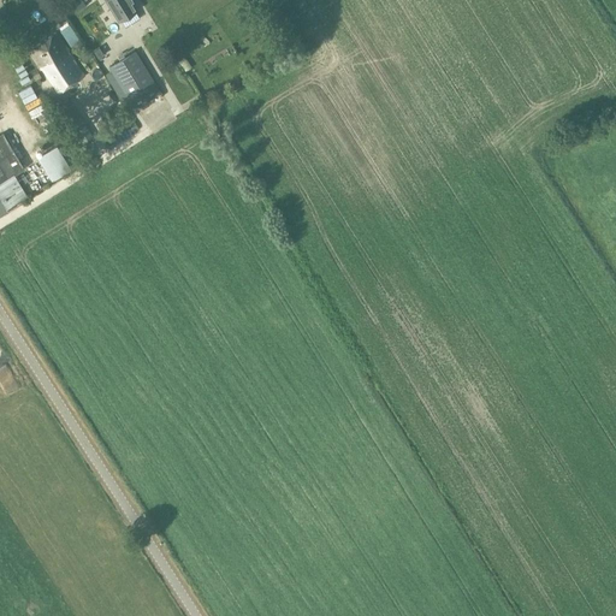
[(69,0),(77,12),(86,6),(83,1),(84,0),(69,0)]
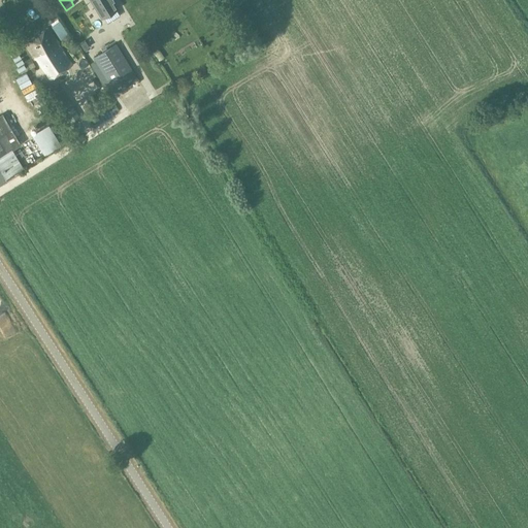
[(90,0),(102,19),(103,18),(107,24),(120,17),(116,9),(118,8),(112,1),(113,0),(112,0),(113,0),(112,0),(90,0)]
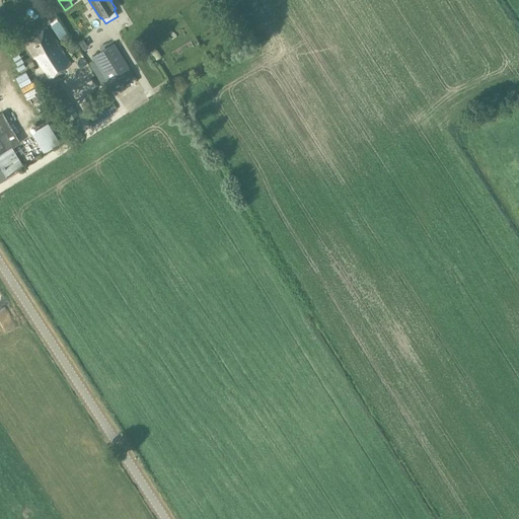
[(53,21),(53,19),(54,18),(52,15),(49,15),(46,17),(45,20),(47,22),(49,23),(50,23),(53,21)]
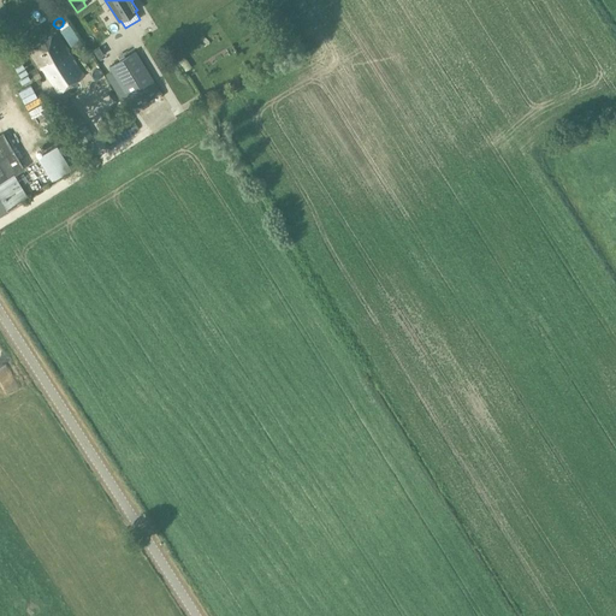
[(63,35),(72,29),(66,21),(63,23),(63,25),(59,28),(61,30),(60,31),(63,35)]
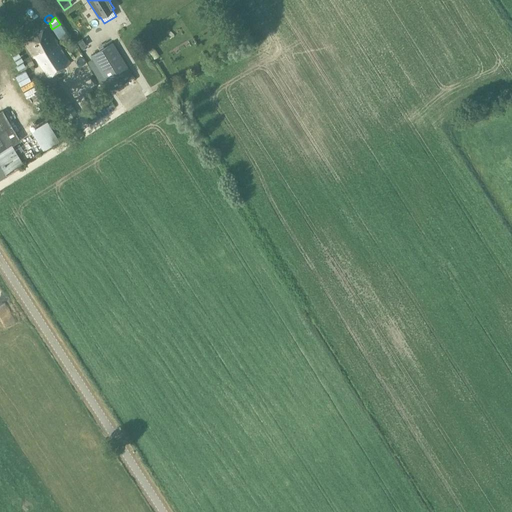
[(45,53),(57,44),(55,42),(56,42),(46,27),(24,43),(34,57),(35,56),(39,62),(47,57),(45,53)]
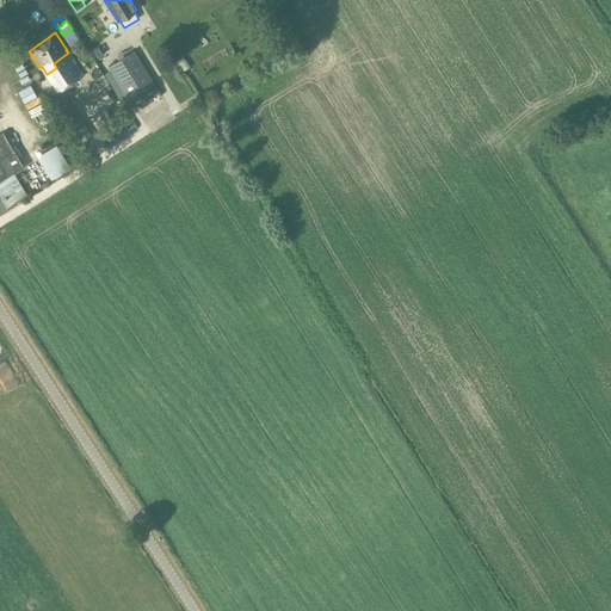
[(78,48),(82,44),(75,34),(66,41),(71,47),(75,44),(78,48)]
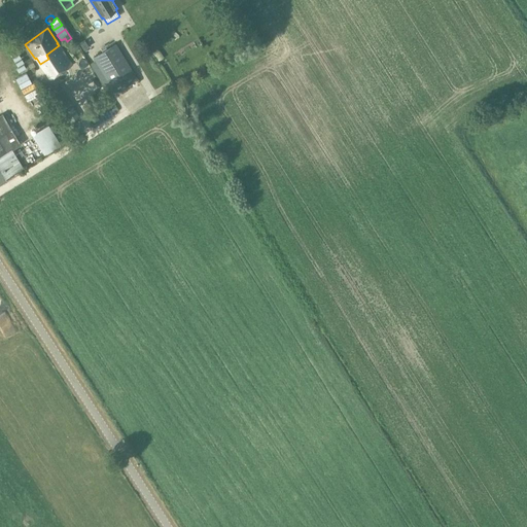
[(83,50),(89,47),(84,41),(79,44),(83,50)]
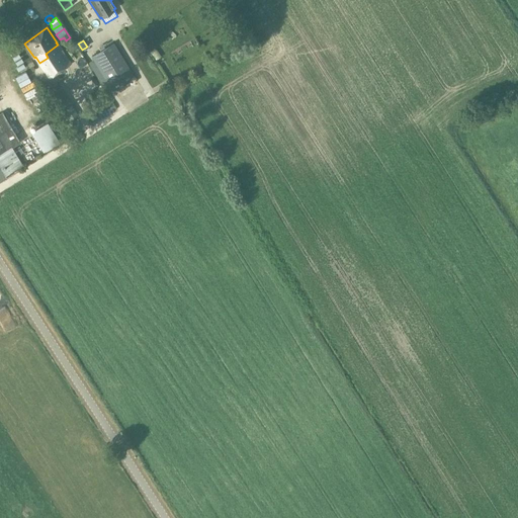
[(136,78),(114,42),(91,57),(112,92),(136,78)]
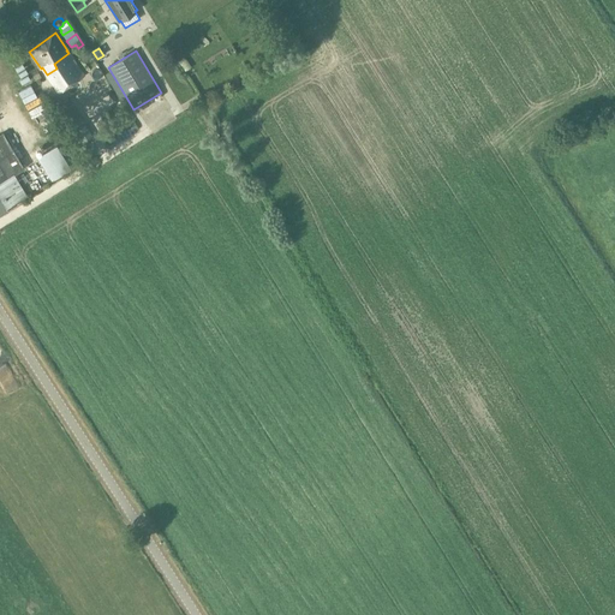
[(83,75),(69,53),(54,64),(57,69),(47,75),(59,91),(83,75)]
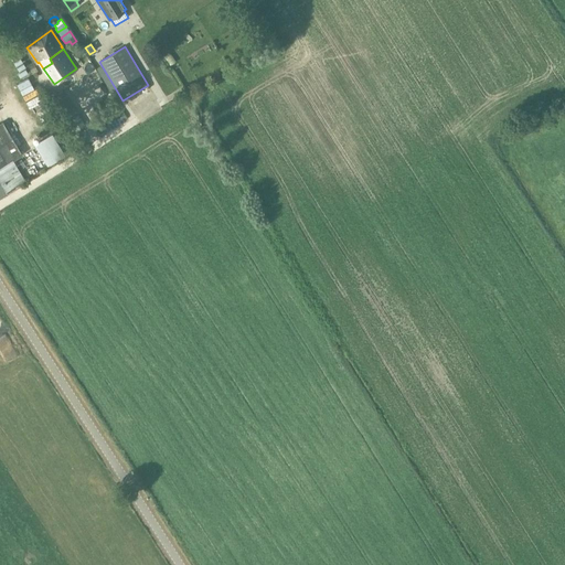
[(85,126),(62,91),(57,94),(56,91),(49,96),(73,134),(85,126)]
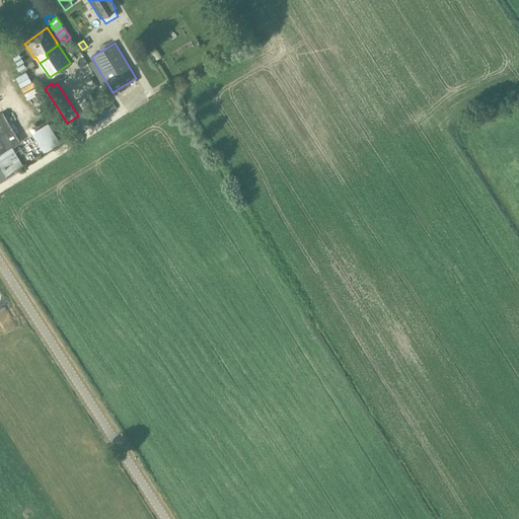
[(5,176),(23,166),(11,147),(20,142),(3,113),(0,114),(0,179),(5,177),(5,176)]
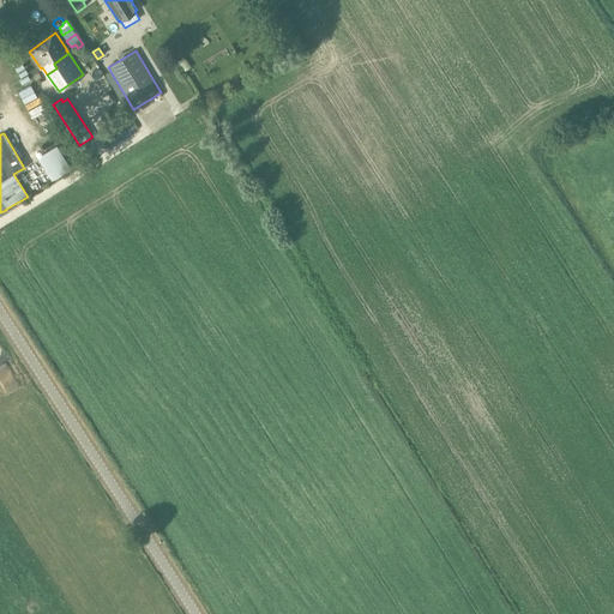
[(56,146),(37,157),(52,181),(71,169),(66,162),(56,146)]
